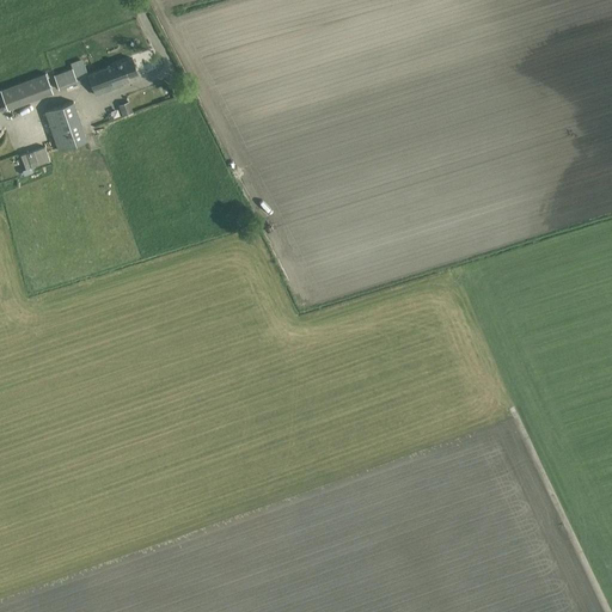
[(87,74),(90,79),(95,93),(115,86),(112,81),(138,73),(132,59),(89,74),(87,74)]
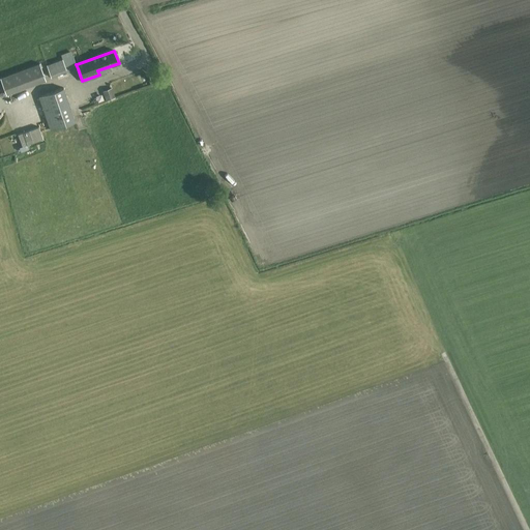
[(76,64),(77,64),(74,55),(47,65),(52,78),(78,68),(76,64)]
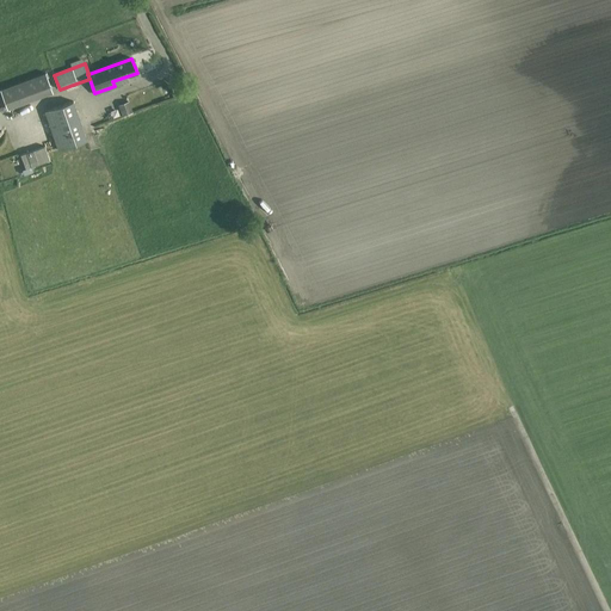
[(53,92),(45,73),(0,90),(8,109),(53,92)]
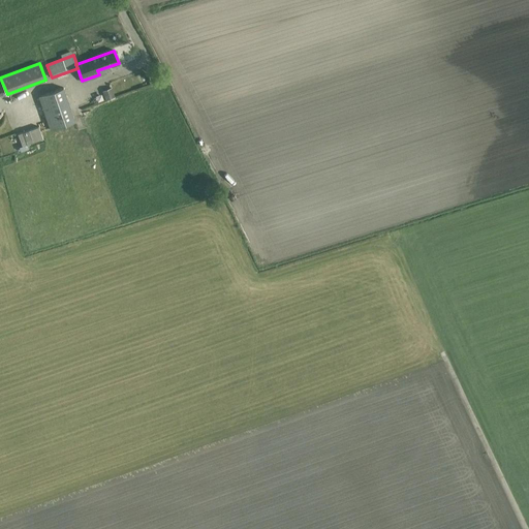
[(38,96),(51,130),(75,121),(64,88),(38,96)]
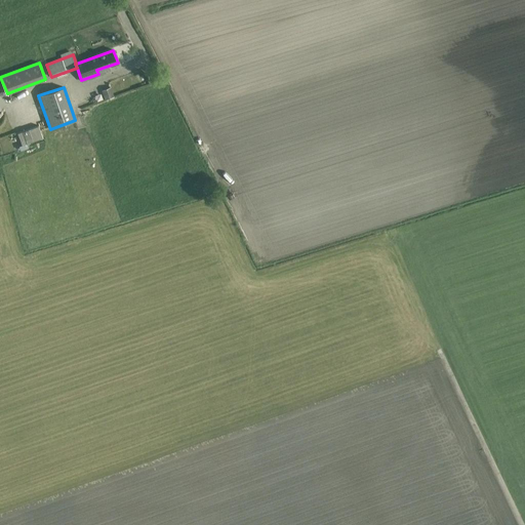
[(105,99),(114,95),(111,87),(102,90),(105,99)]
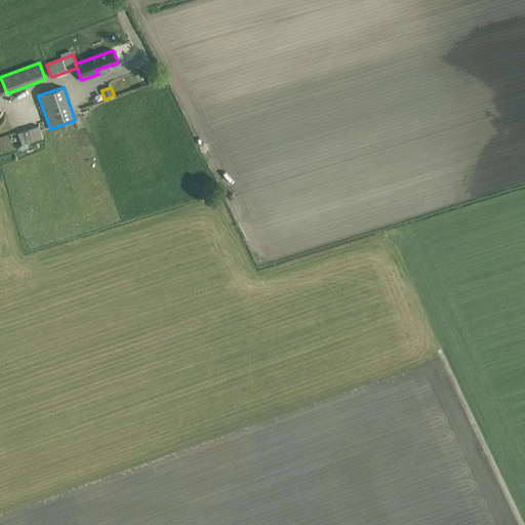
[(19,135),(24,147),(45,139),(41,128),(19,135)]
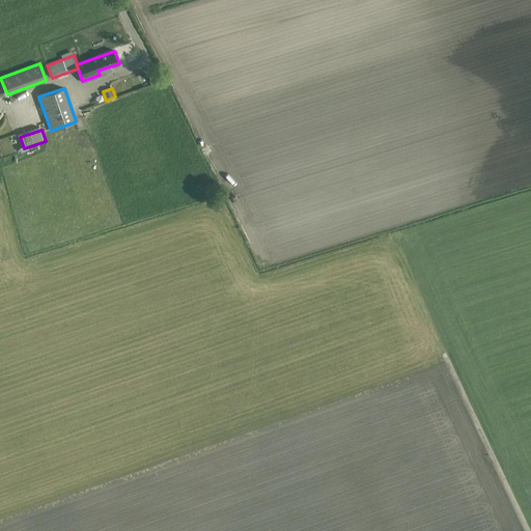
All buildings are outlined.
